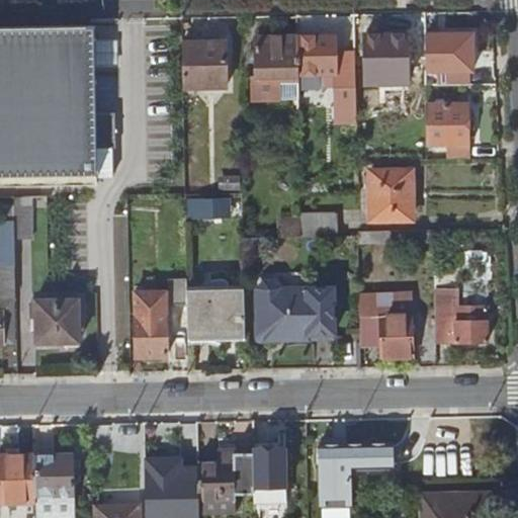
[(0,28),(0,186),(95,185),(95,180),(94,153),(109,152),(114,152),(114,117),(95,118),(93,39),(92,27),(0,28)]
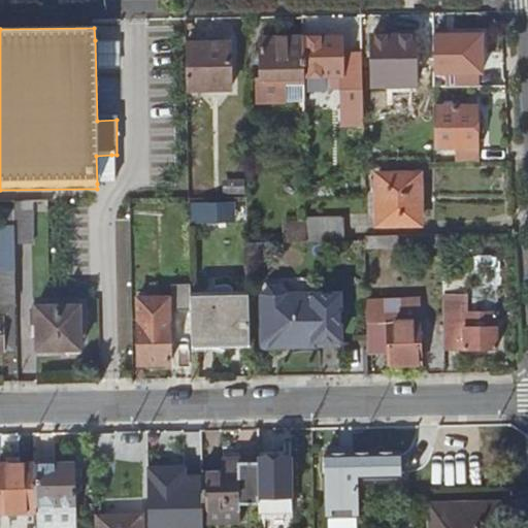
[(372,36),(372,67),(416,66),(416,35),(372,36)]
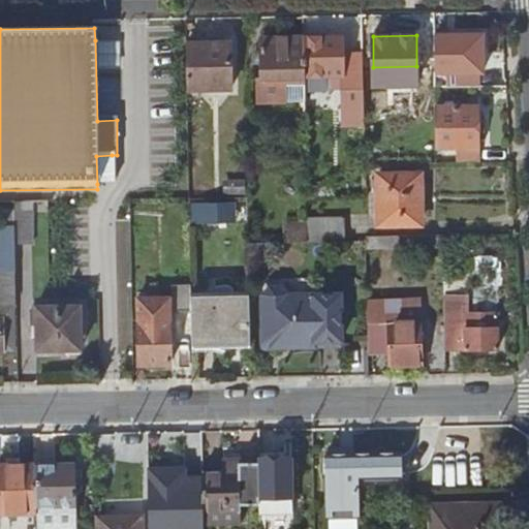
[(364,94),(363,61),(342,61),(341,36),(304,37),(305,92),(329,92),(329,78),(342,78),(342,94),(364,94)]
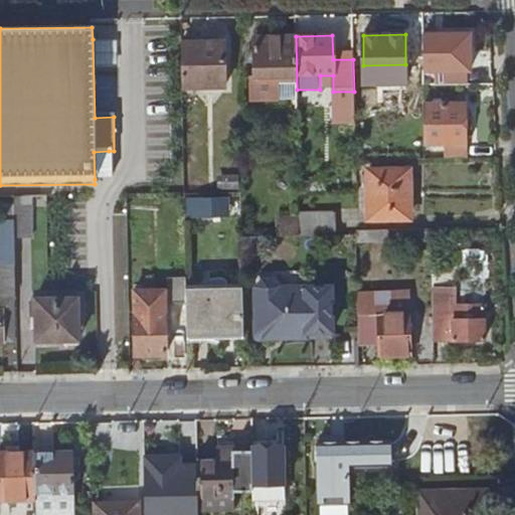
[(422,35),(423,71),(470,72),(470,36),(422,35)]
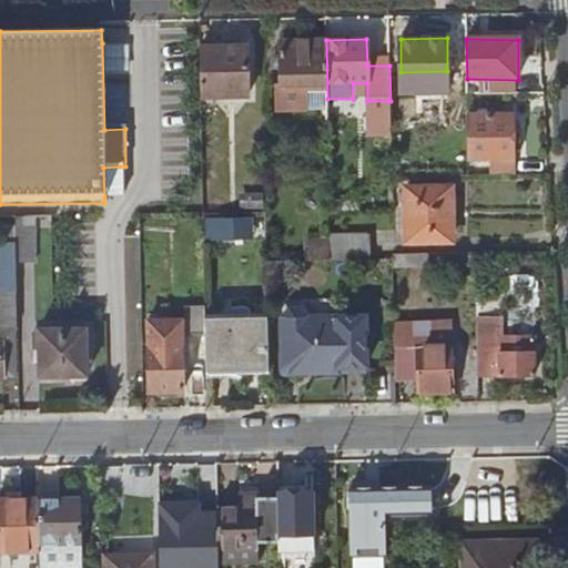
[(275,111),(327,110),(327,99),(326,40),(279,40),(280,87),(275,87),(275,111)]
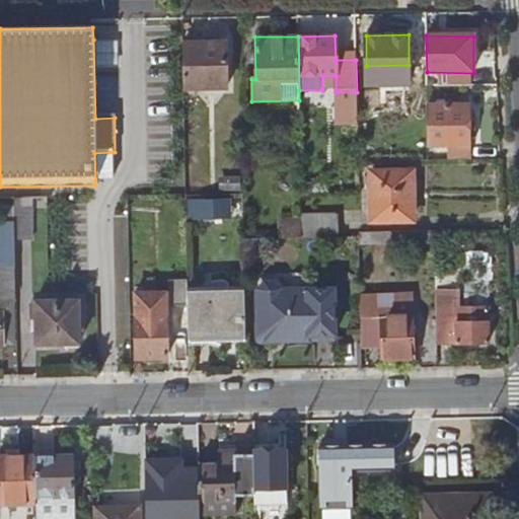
[(182,43),(183,89),(226,88),(225,43),(182,43)]
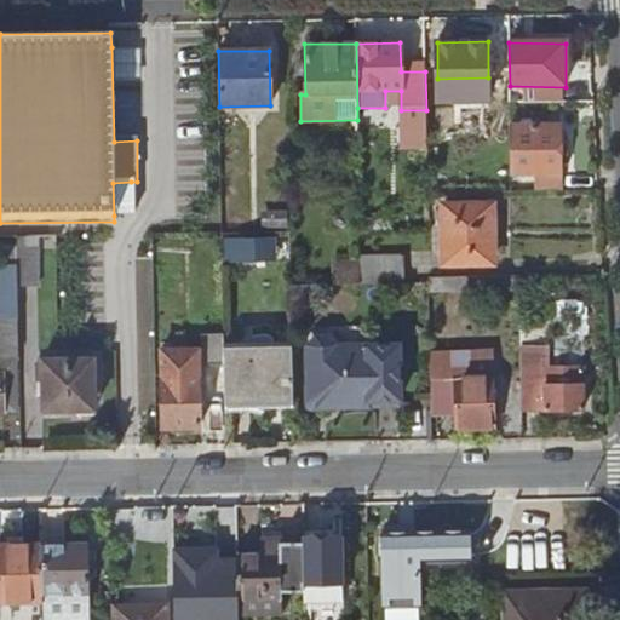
[(511,126),(512,176),(535,174),(561,173),(560,125),(511,126)]
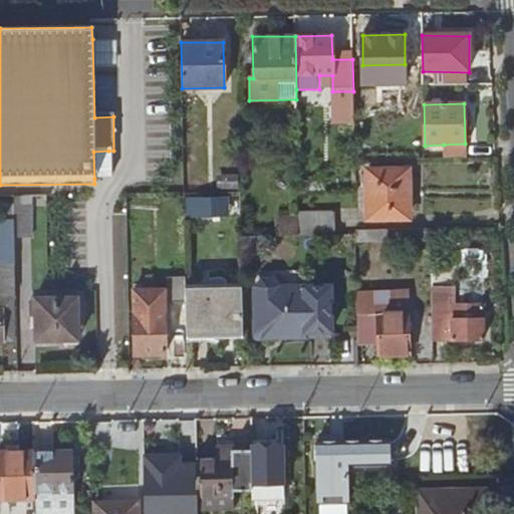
[(444,145),(445,158),(469,158),(468,145),(465,144),(444,145)]
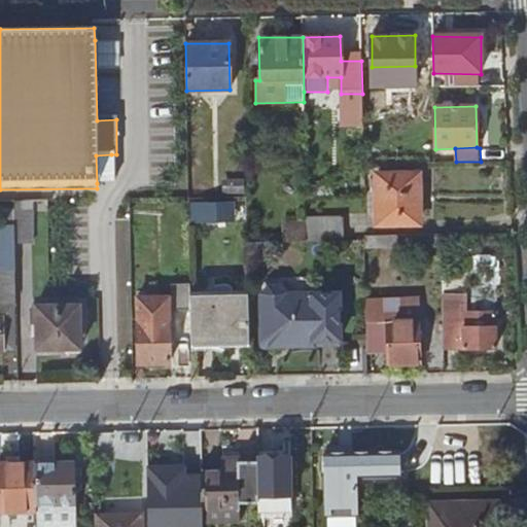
[(96,155),(97,183),(112,182),(111,154),(96,155)]
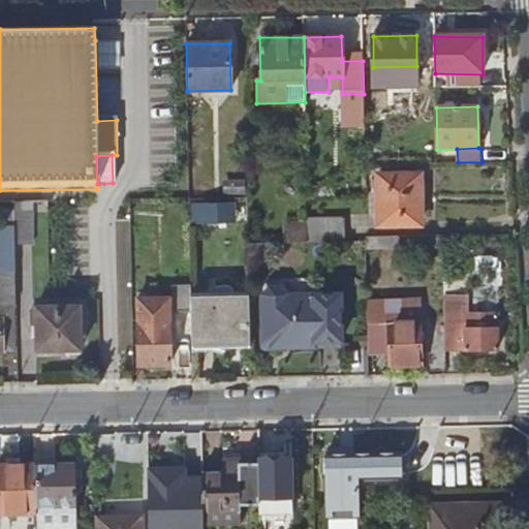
[(377,177),(379,224),(421,224),(419,176),(377,177)]
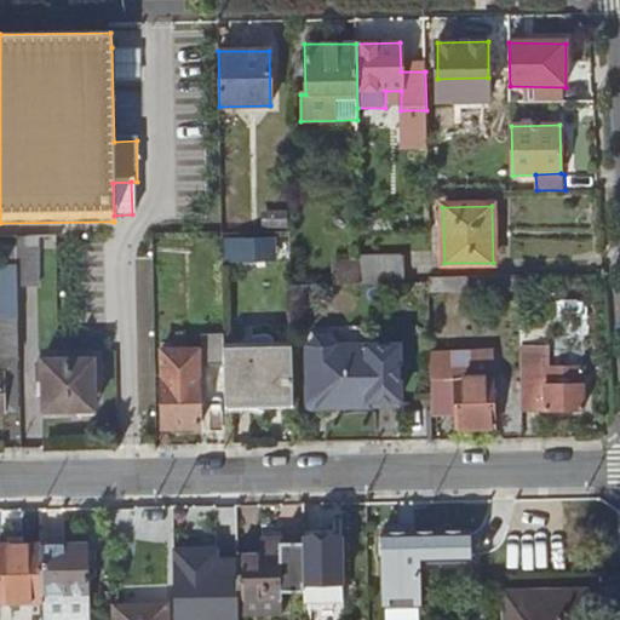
[(267,213),(267,225),(286,227),(287,213),(267,213)]
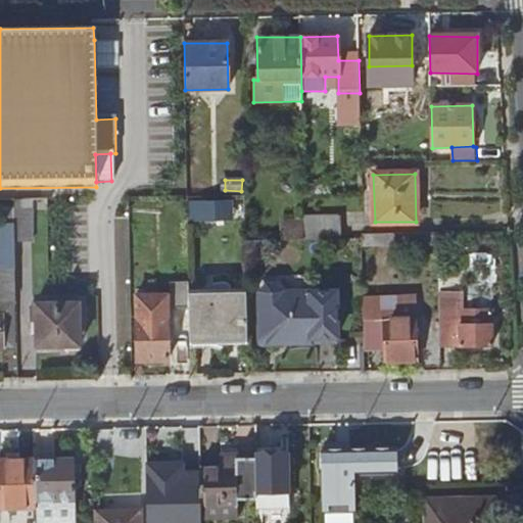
[(31,199),(12,199),(13,240),(32,239),(31,199)]
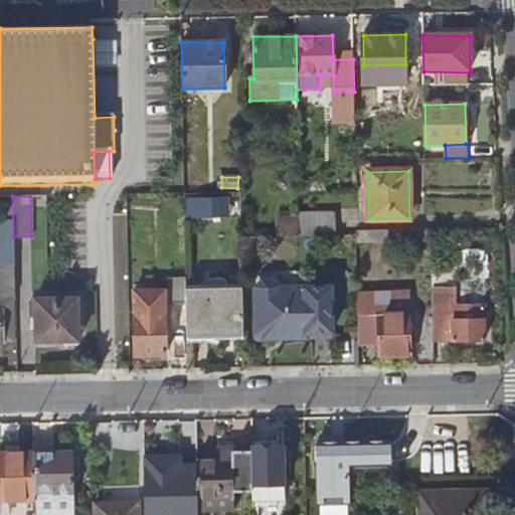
[(192,199),(191,215),(224,214),(223,200),(192,199)]
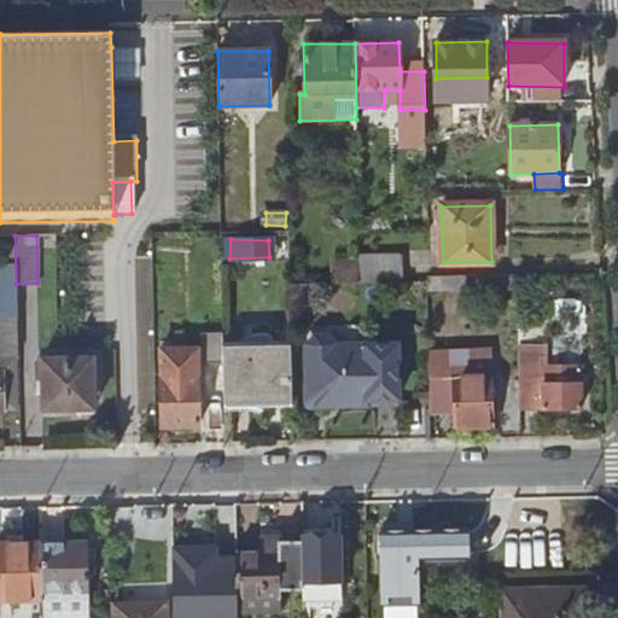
[(359,258),(360,284),(406,283),(404,257),(359,257),(359,258)]
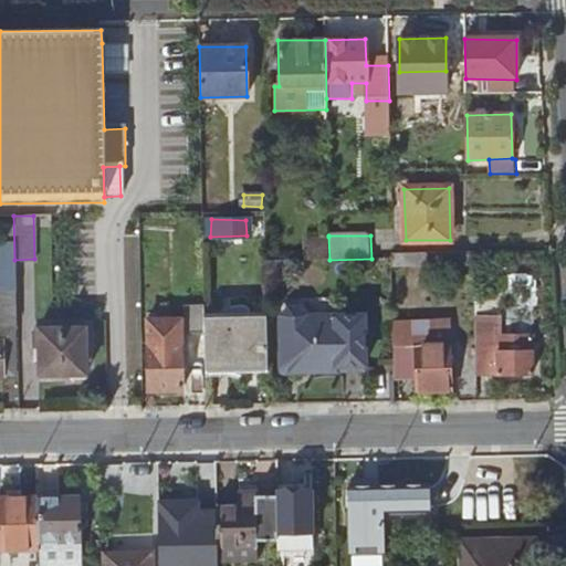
[(307,238),(306,260),(329,260),(328,237),(307,238)]
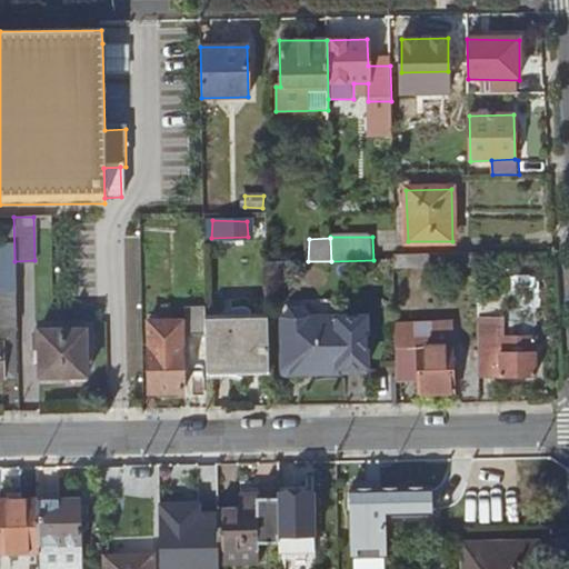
[(0,330),(12,331),(16,330),(15,281),(0,281),(0,330)]
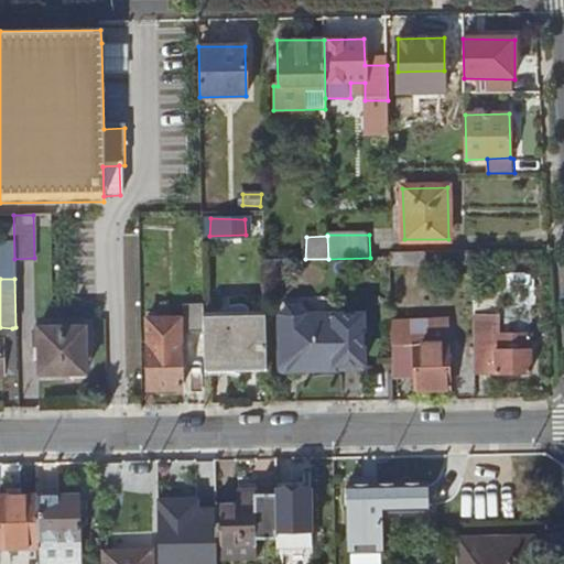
[(205,316),(204,306),(187,307),(187,334),(205,335),(205,316)]
